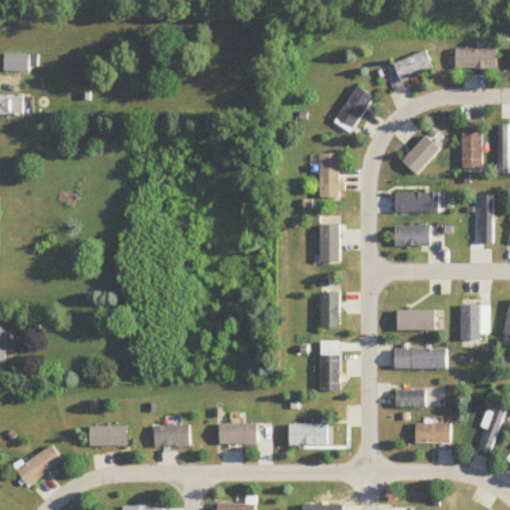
[(495,48),(454,48),(454,68),(495,68),(495,48)]
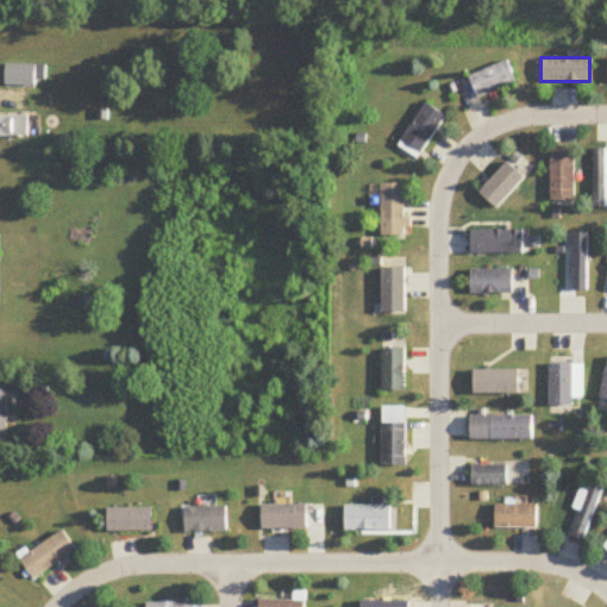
[(474,97),(513,82),(506,60),(465,73),(474,97)]
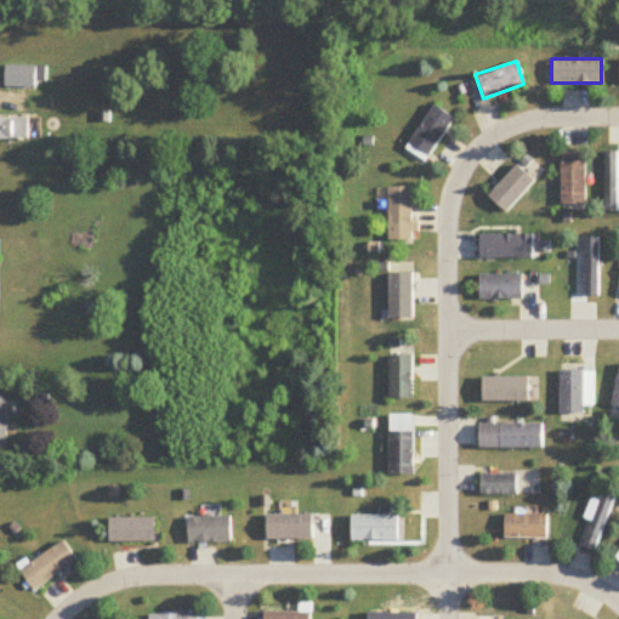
[(43,86),(43,63),(3,63),(3,86),(43,86)]
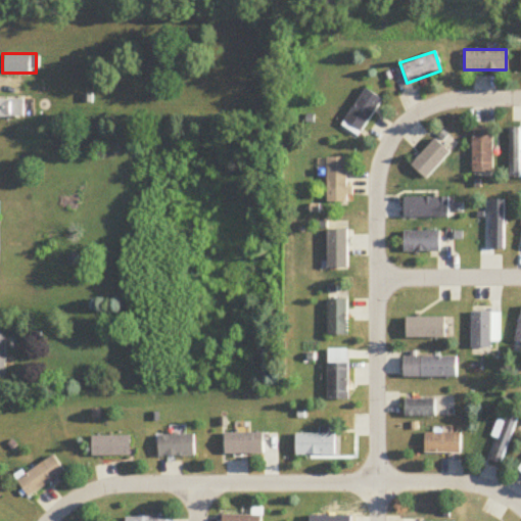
[(381,99),(364,87),(339,123),(357,135),(381,99)]
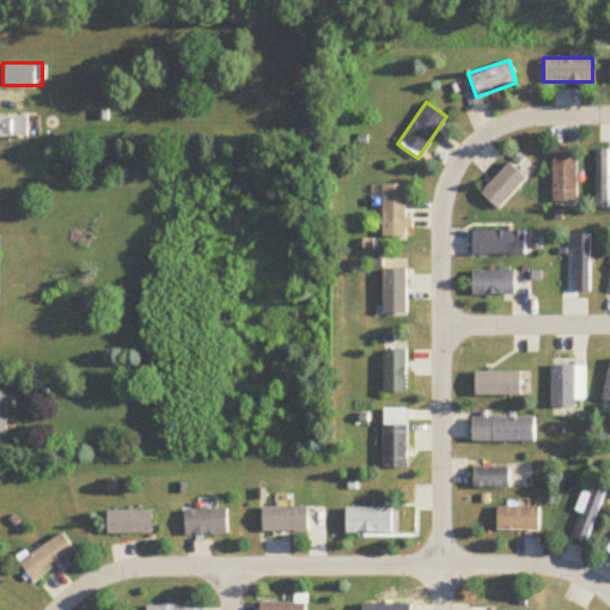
[(26,115),(0,114),(0,136),(26,138),(26,115)]
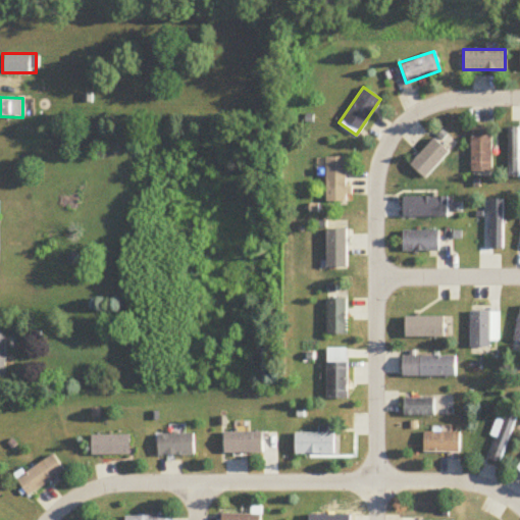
[(469,126),(469,171),(490,171),(490,126),(469,126)]
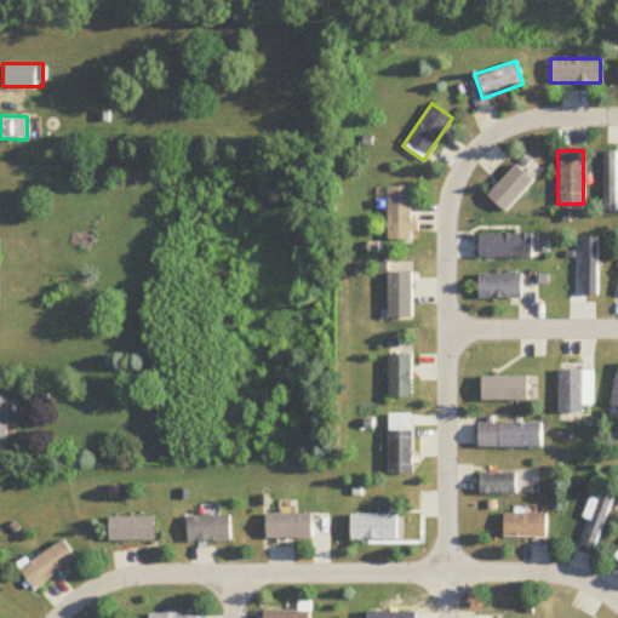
[(614,150),(601,150),(601,209),(614,209),(614,150)]
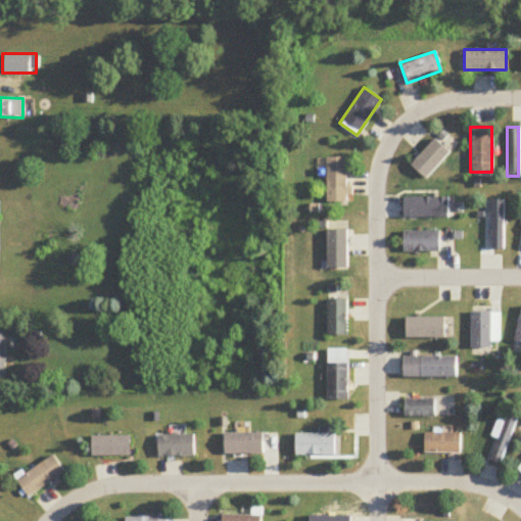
[(408,164),(421,178),(455,144),(441,131),(408,164)]
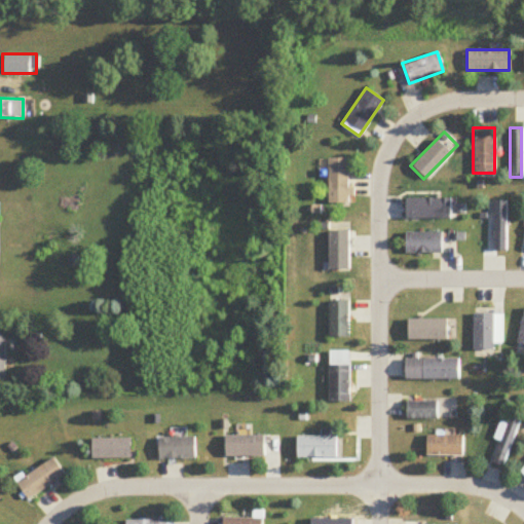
[(328,157),(328,202),(347,202),(347,157),(328,157)]
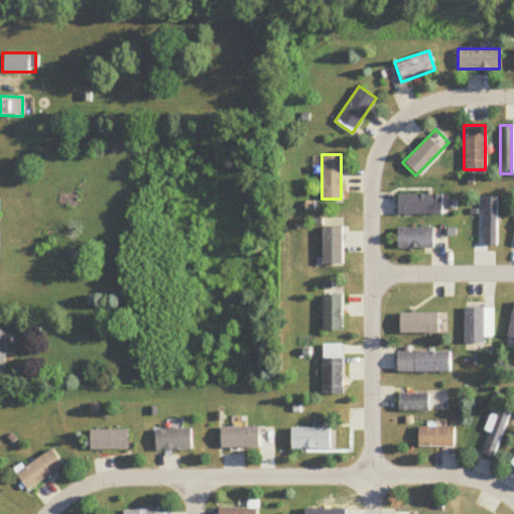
[(344,217),(319,217),(319,266),(344,266),(344,217)]
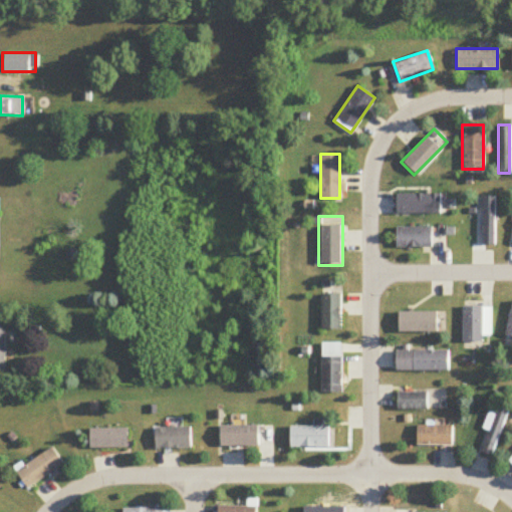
[(431,226),(396,226),(396,245),(431,245),(431,226)]
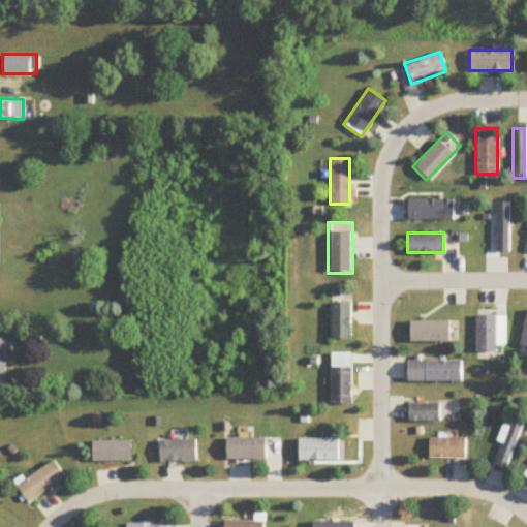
[(331,338),(350,338),(350,300),(331,300),(331,338)]
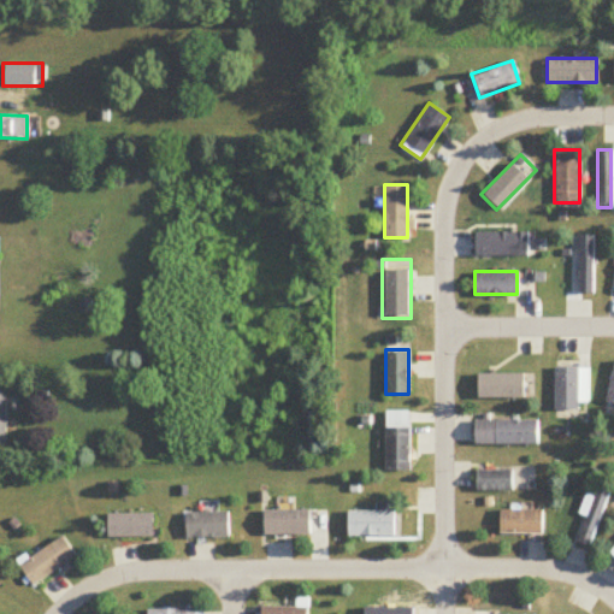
[(613,361),(603,400),(613,402),(613,361)]
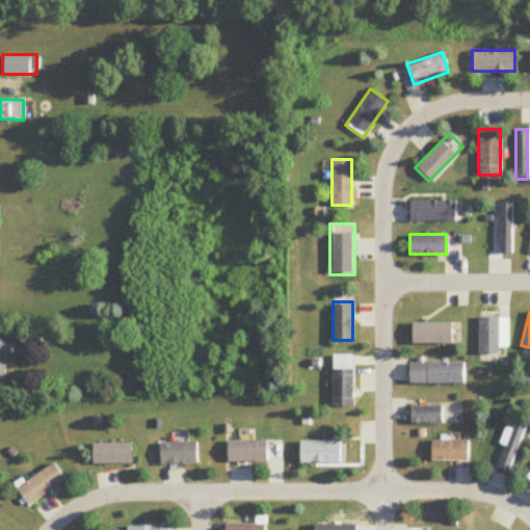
[(478,350),(506,350),(506,315),(478,315),(478,350)]
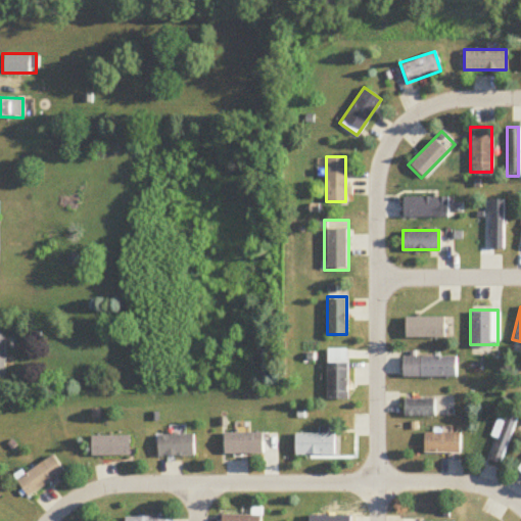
[(327,398),(347,398),(347,347),(327,347),(327,398)]
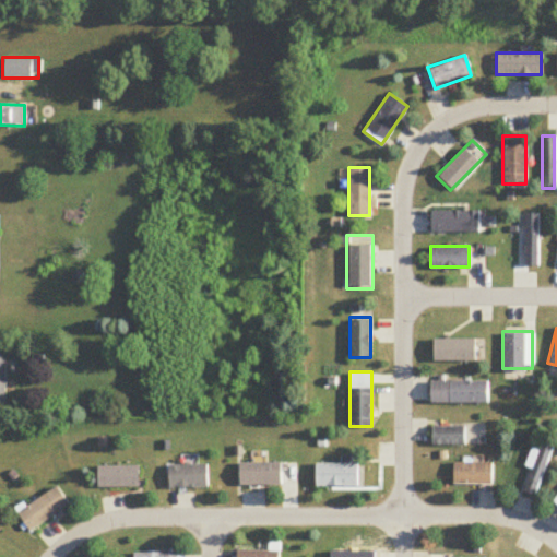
[(487,380),(430,380),(430,402),(487,402),(487,380)]
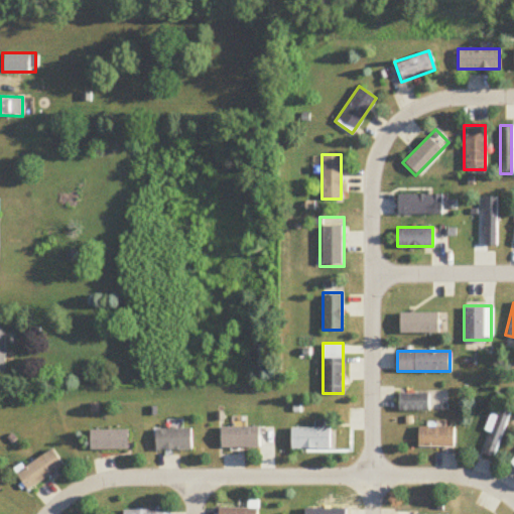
[(428,392),(398,392),(399,410),(428,410),(428,392)]
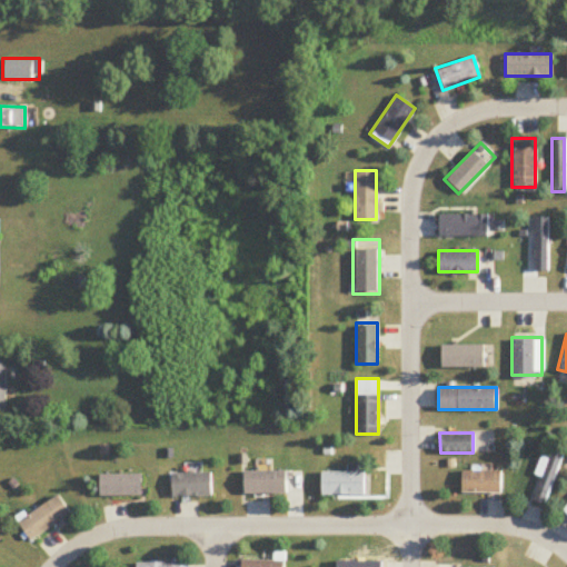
[(545,503),(560,453),(549,450),(545,465),(538,463),(534,474),(540,476),(534,499),(545,503)]
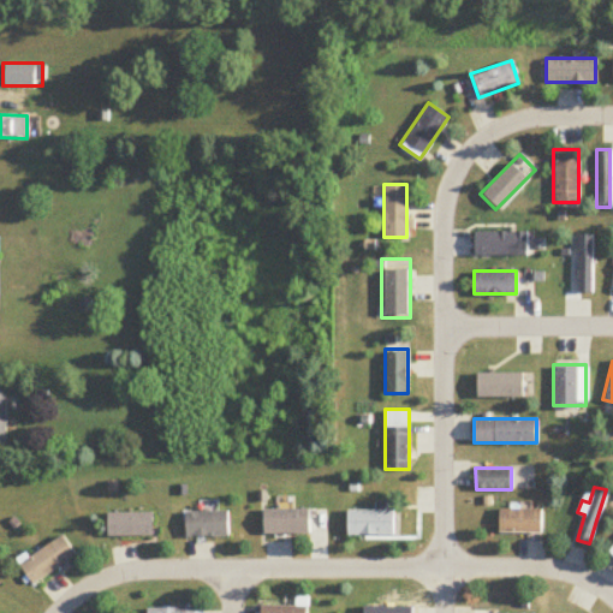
[(309,507),(263,507),(263,534),(309,534),(309,507)]
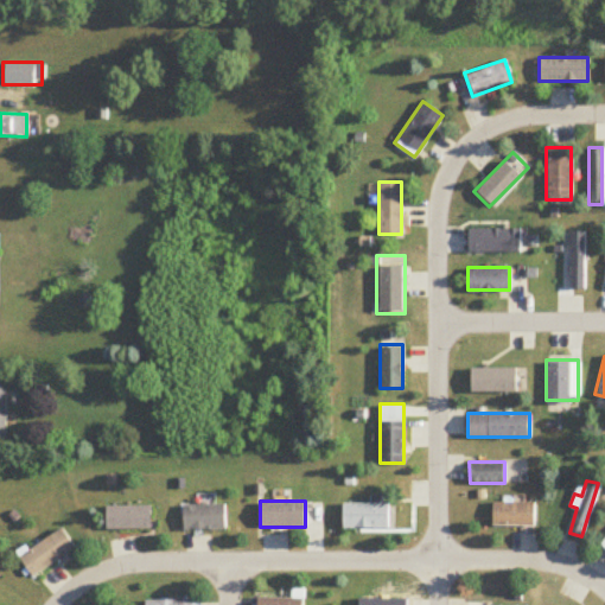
[(389,502),(343,502),(343,528),(389,528),(389,502)]
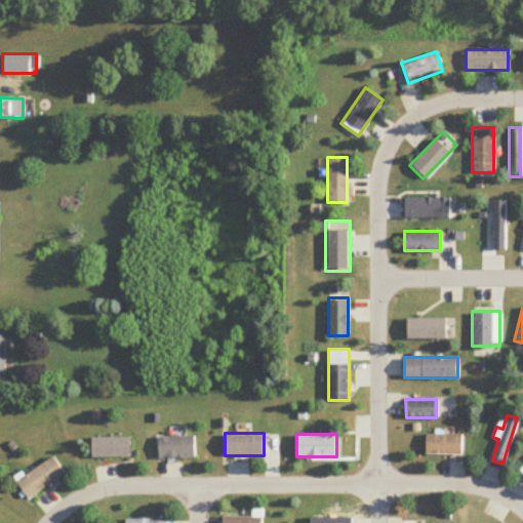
[(461,454),(461,434),(426,434),(426,454),(461,454)]
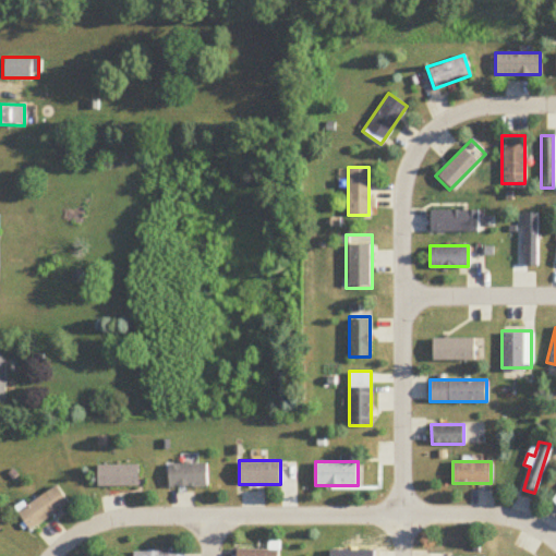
[(169,485),(207,485),(207,462),(169,462),(169,485)]
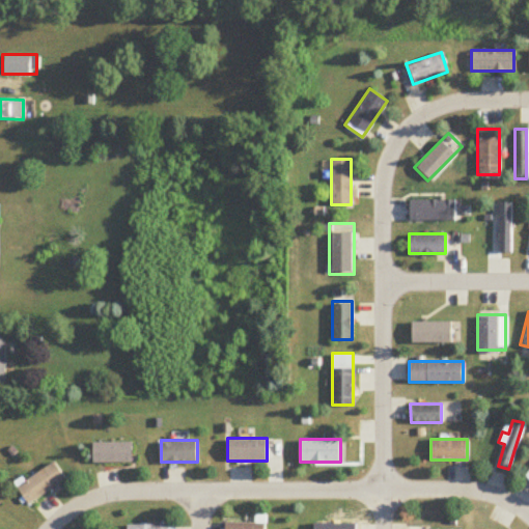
[(132,441),(92,441),(92,462),(132,462),(132,441)]
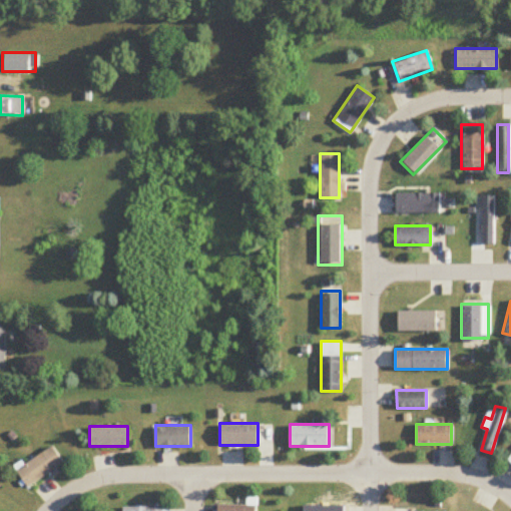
[(28,486),(63,462),(52,445),(16,469),(28,486)]
